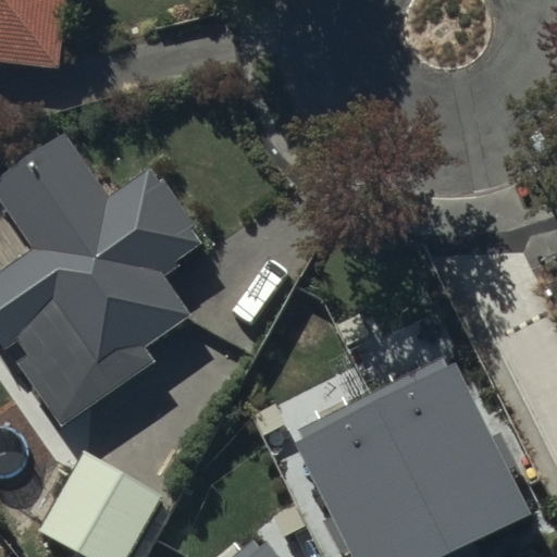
[(0,0),(0,57),(57,63),(62,0),(0,0)]
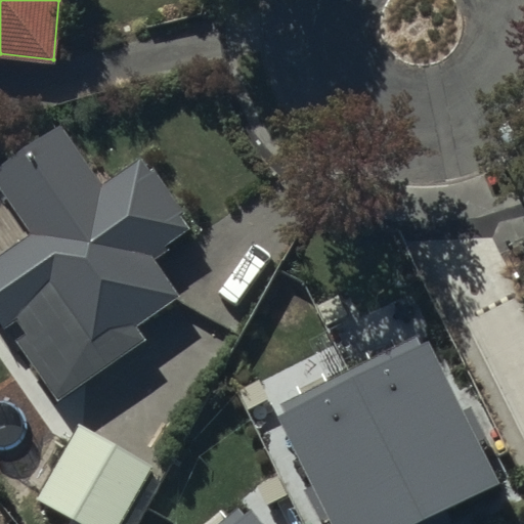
[(0,180),(35,230),(0,254),(0,314),(2,317),(15,309),(32,334),(23,340),(58,392),(143,334),(136,324),(181,294),(153,253),(168,243),(166,239),(188,224),(178,210),(181,208),(150,163),(145,167),(137,154),(99,180),(62,126),(0,168),(0,180)]
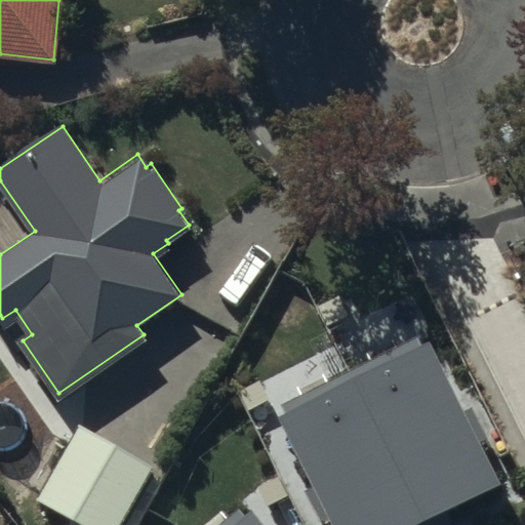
[(432,336),(280,405),(334,524),(412,524),(500,485),(432,336)]
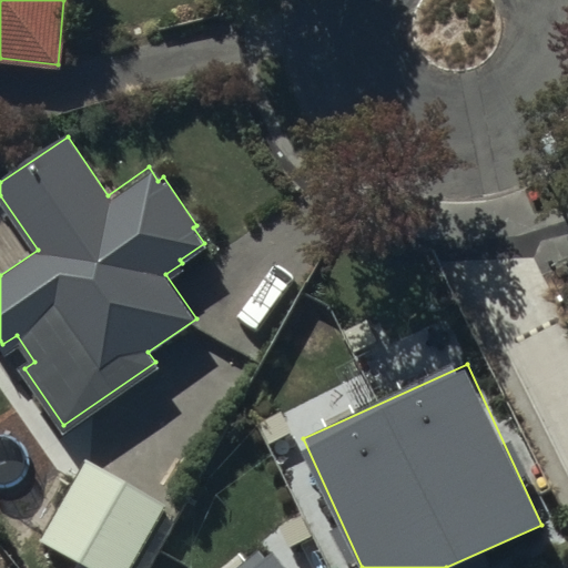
[(125,567),(164,504),(87,456),(38,537),(89,567),(125,567)]
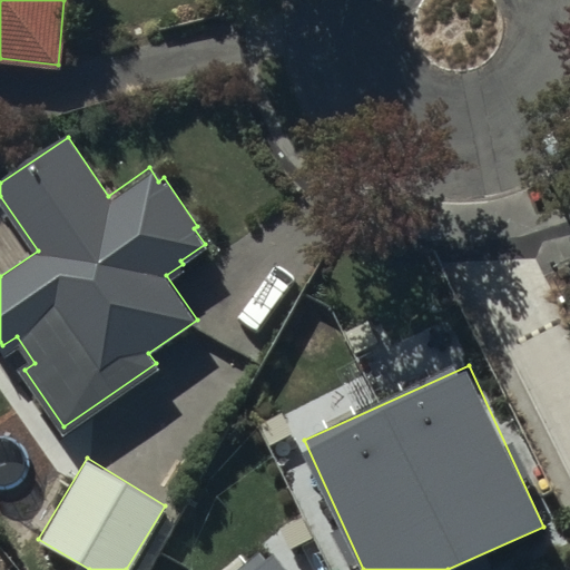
[(284,569),(269,551),(245,569),(284,569)]
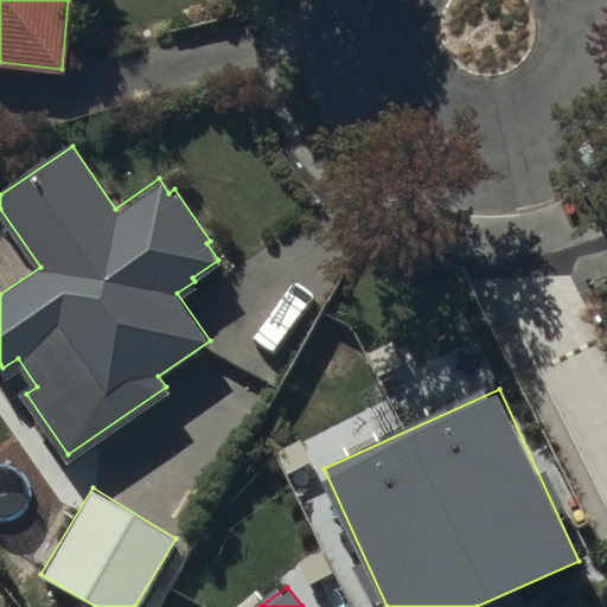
All buildings are outlined.
